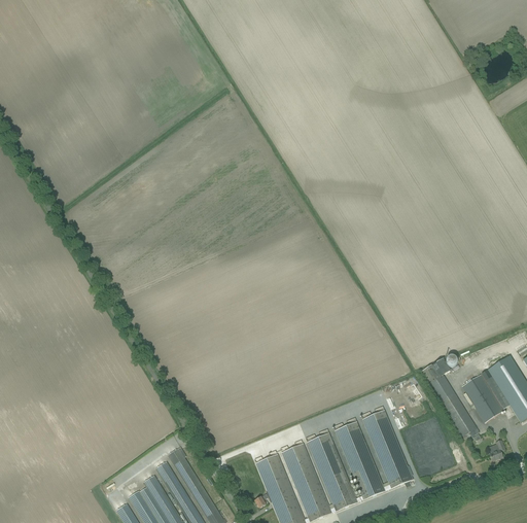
[(526,382),(510,354),(488,368),(510,404),(521,420),(526,416),(526,382)]
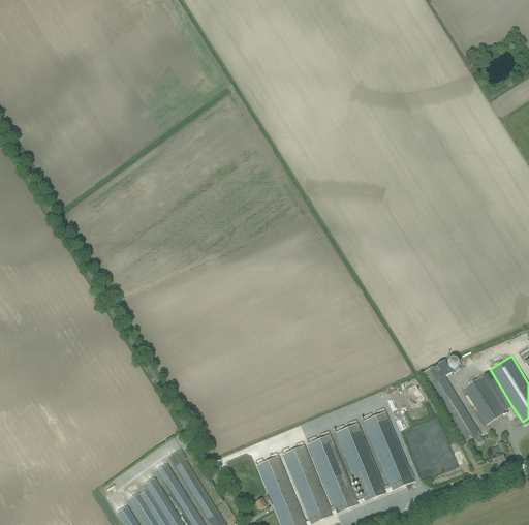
[(433,364),(422,371),(430,383),(461,432),(463,436),(471,432),(473,436),(481,431),(478,427),(475,423),(445,374),(453,370),(452,368),(450,366),(448,363),(445,358),(434,365),(433,364)]
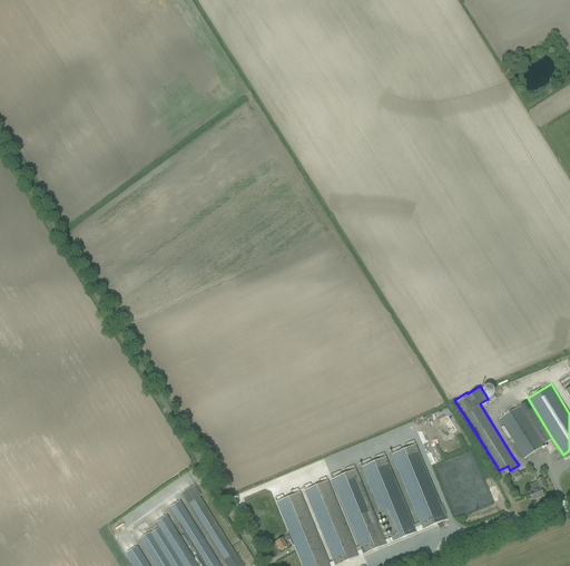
[(544,442),(520,402),(500,416),(524,455),(544,442)]
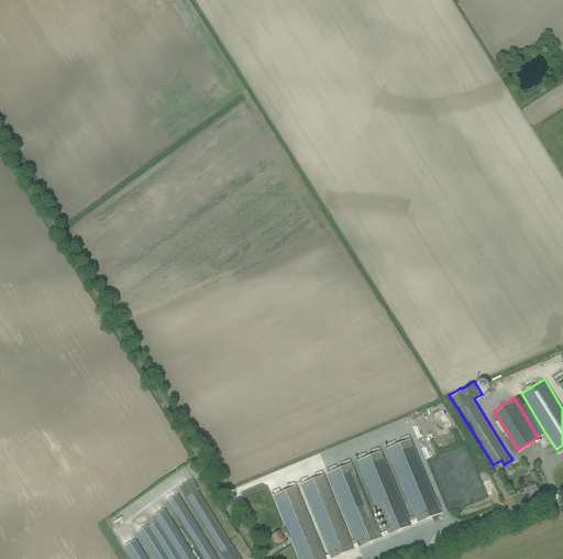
[(416,515),(418,519),(441,510),(410,436),(388,445),(416,515)]
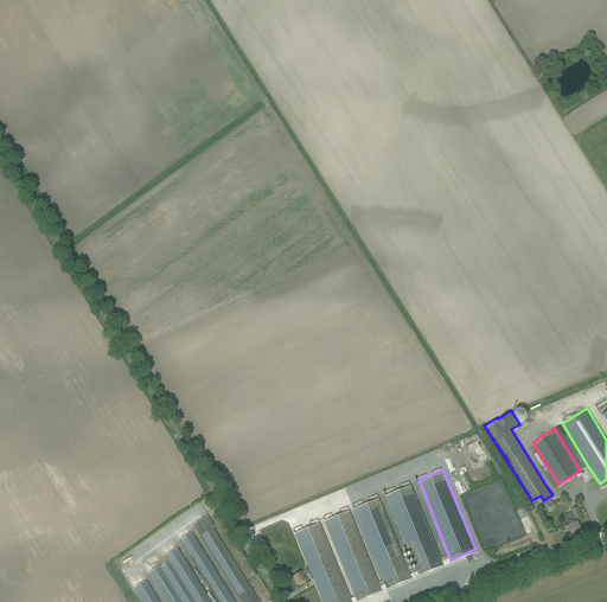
[(411,482),(385,493),(410,552),(411,556),(414,559),(415,563),(416,568),(419,572),(451,559),(448,555),(442,558),(411,482)]
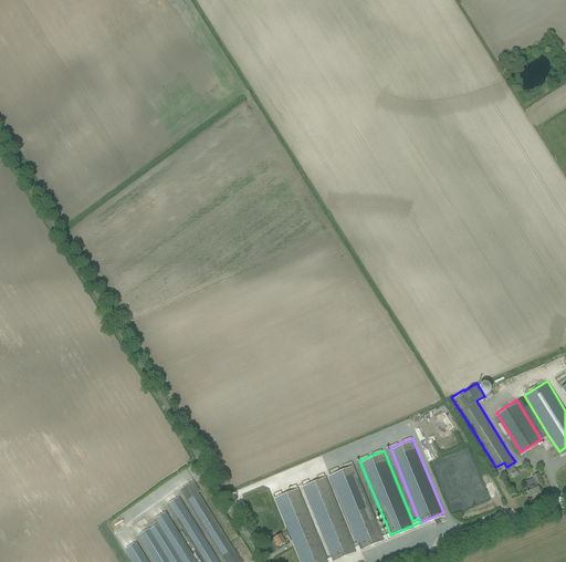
[(359,542),(362,547),(390,534),(388,530),(383,533),(380,528),(379,524),(377,521),(376,518),(354,462),(329,472),(359,542)]
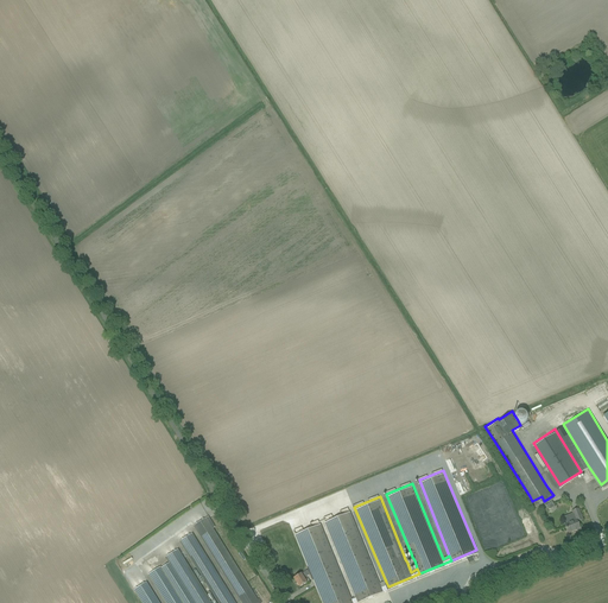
[(567,520),(565,521),(568,529),(580,525),(577,518),(583,515),(578,505),(572,507),(572,509),(574,512),(565,515),(567,520)]
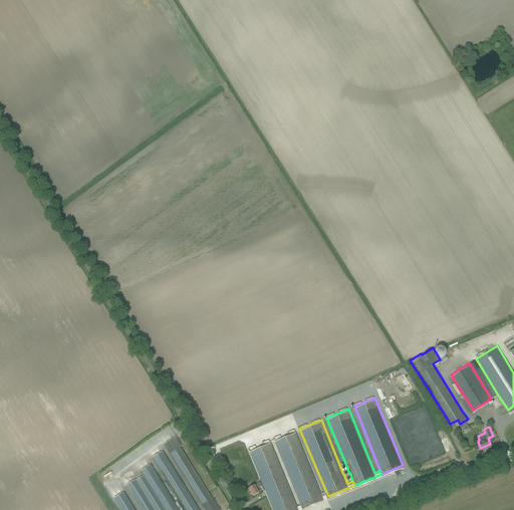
[(322,494),(296,430),(274,439),(300,503),(302,507),(328,496),(326,492),(322,494)]
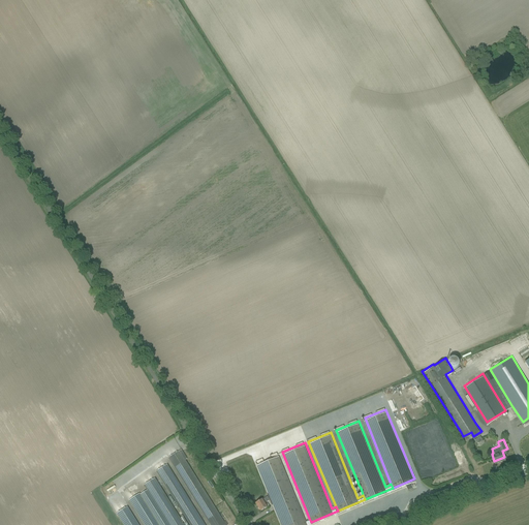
[(168,454),(213,524),(223,524),(226,523),(226,522),(227,521),(225,518),(223,519),(185,457),(187,455),(181,446),(177,449),(168,454)]
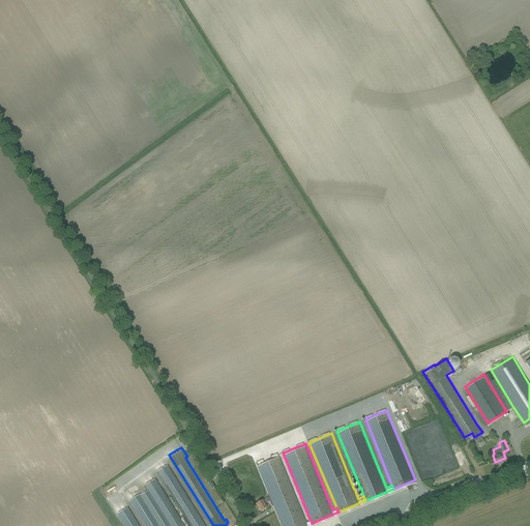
[(280,455),(257,464),(283,525),(303,525),(312,523),(310,519),(306,520),(280,455)]
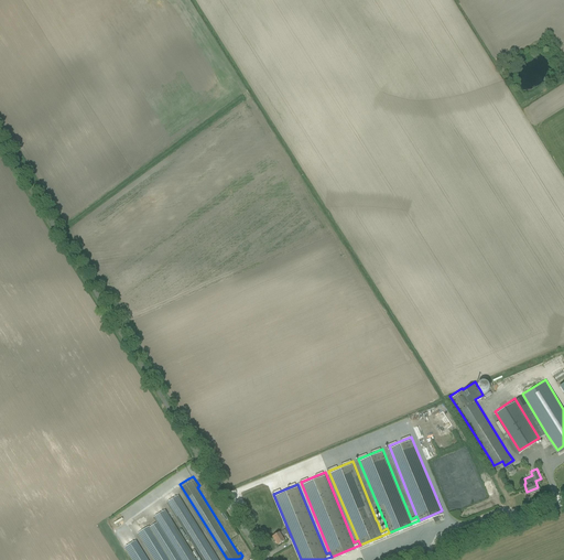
[(166,499),(204,559),(220,559),(177,492),(166,499)]
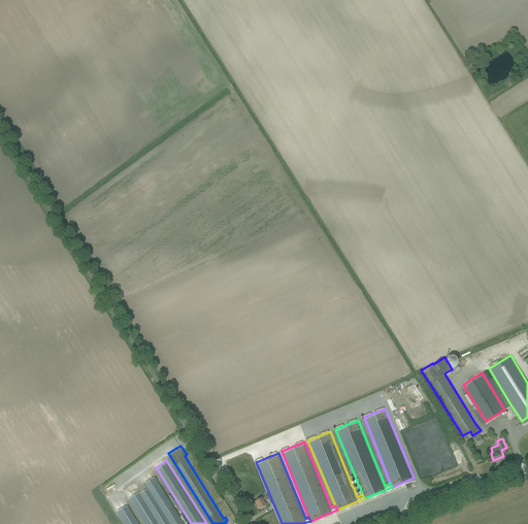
[(130,496),(146,523),(186,523),(155,473),(144,481),(147,486),(140,490),(139,489),(130,496)]
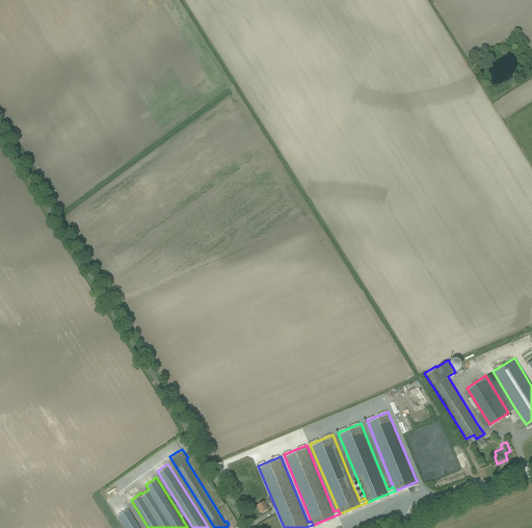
[(257,503),(262,510),(268,507),(266,503),(271,500),(269,496),(264,499),(263,499),(257,503)]
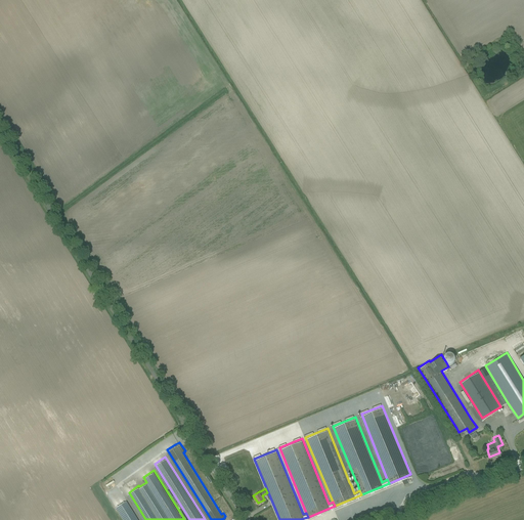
[(116,505),(124,519),(139,519),(126,499),(116,505)]
